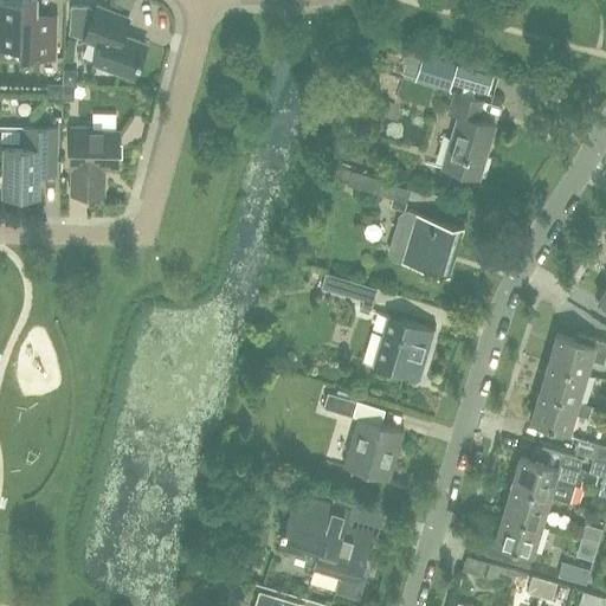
[(21,57),(56,58),(57,30),(40,30),(40,26),(37,23),(37,0),(0,0),(0,59),(0,60),(18,60),(21,57)]
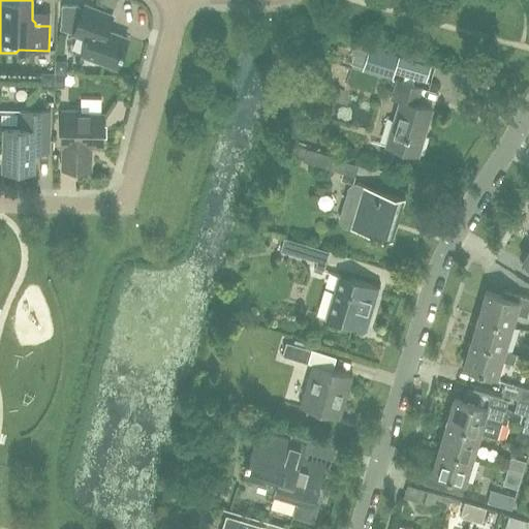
[(88,39),(83,55),(117,67),(127,38),(106,30),(112,14),(85,4),(73,34),(88,39)]
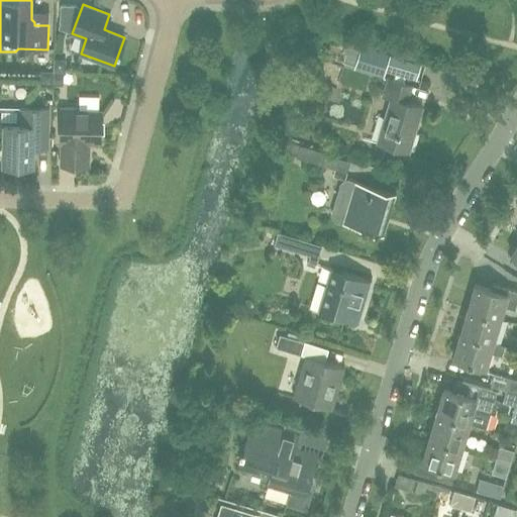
[(360,60),(390,69),(395,52),(366,42),(360,60)]
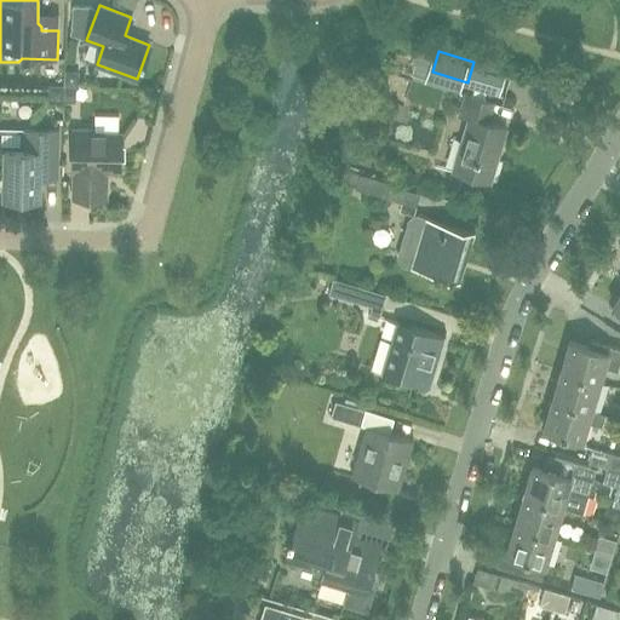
[(489,182),(506,128),(487,122),(493,103),(465,96),(459,116),(469,119),(453,171),(489,182)]
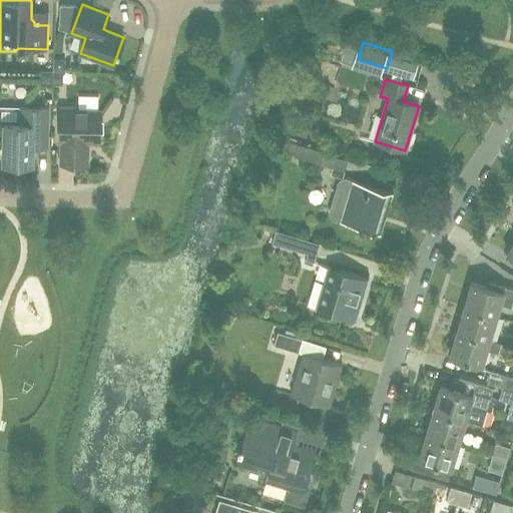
[(47,108),(19,107),(18,123),(4,123),(3,163),(19,163),(23,168),(28,164),(32,164),(32,137),(47,137),(47,108)]
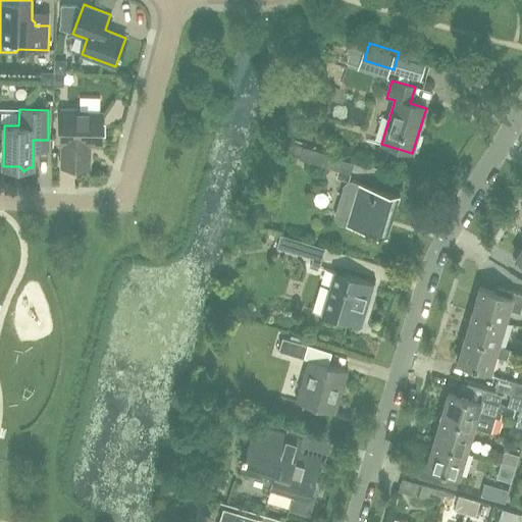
[(77,109),(61,109),(60,143),(62,143),(62,167),(89,168),(89,152),(87,152),(87,144),(101,144),(102,113),(77,112),(77,109)]
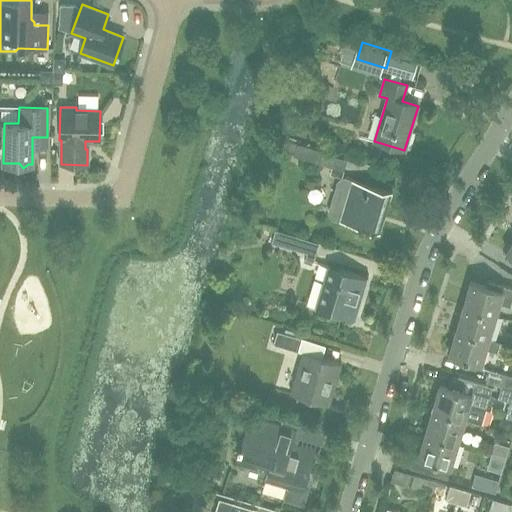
[(321,151),(297,143),(293,156),(344,170),(346,160),(321,152),(321,151)]
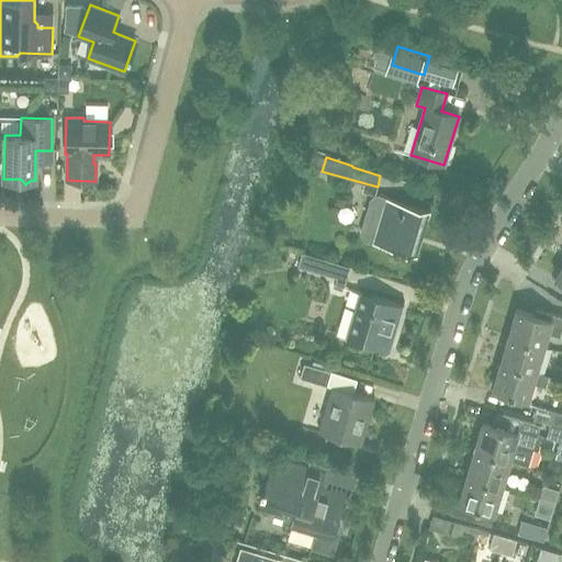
[(430,210),(385,197),(379,195),(371,199),(361,233),(366,240),(372,243),(417,256),(430,210)]
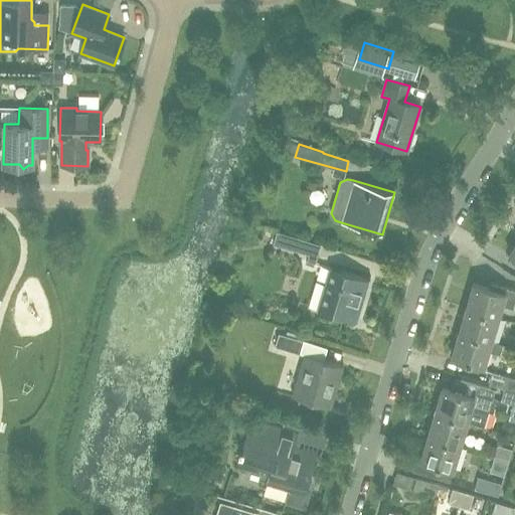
[(277,231),(273,244),(297,251),(301,239),(277,231)]
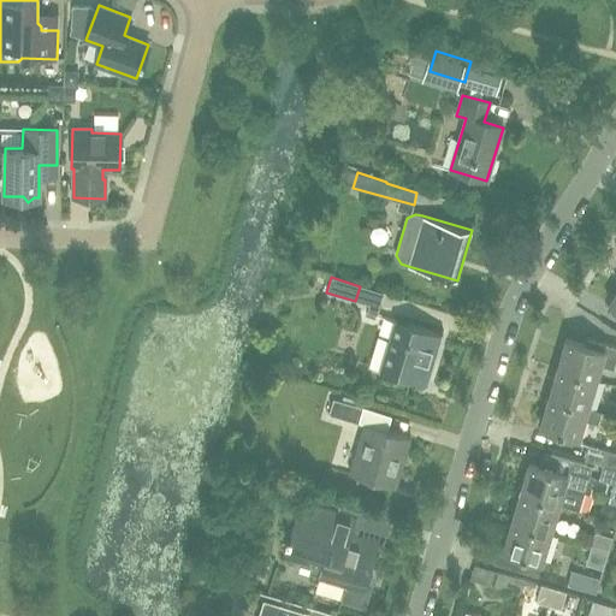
[(426,384),(442,333),(395,319),(380,369),(426,384)]
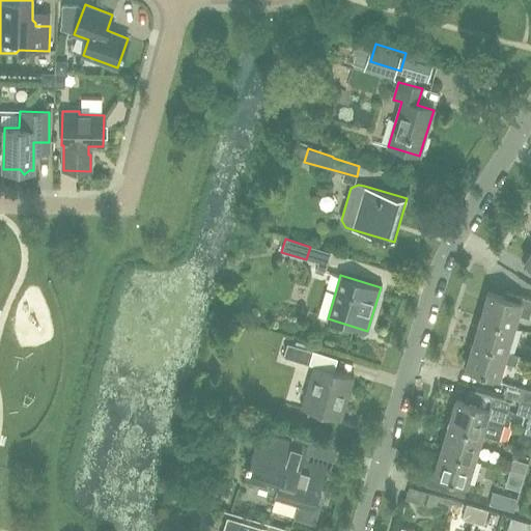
[(503,296),(486,291),(479,316),(513,327),(518,314),(527,317),(530,301),(530,299),(504,291),(503,296)]
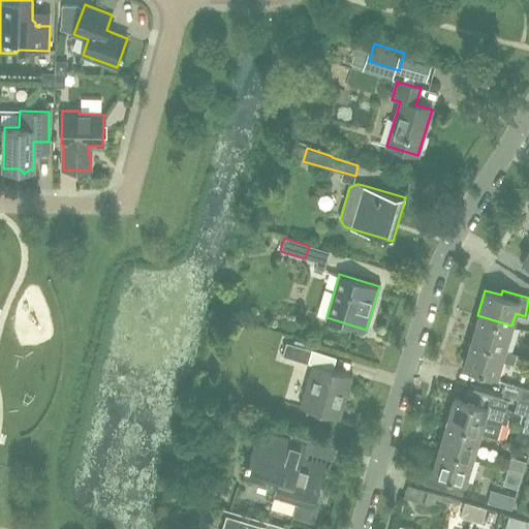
[(504,349),(511,325),(477,315),(470,339),(504,349)]
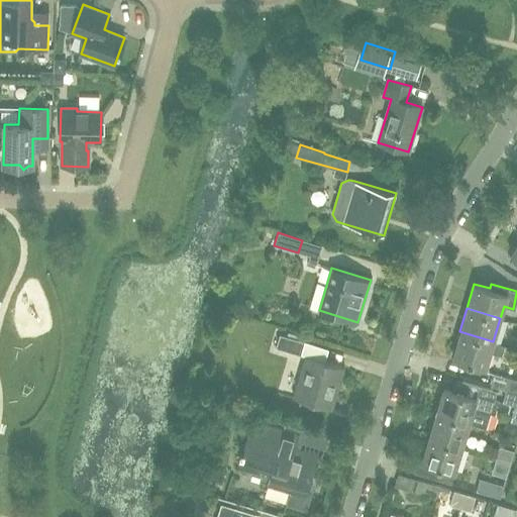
[(284,331),(283,335),(280,334),(276,347),(301,355),(305,341),(306,337),(284,331)]
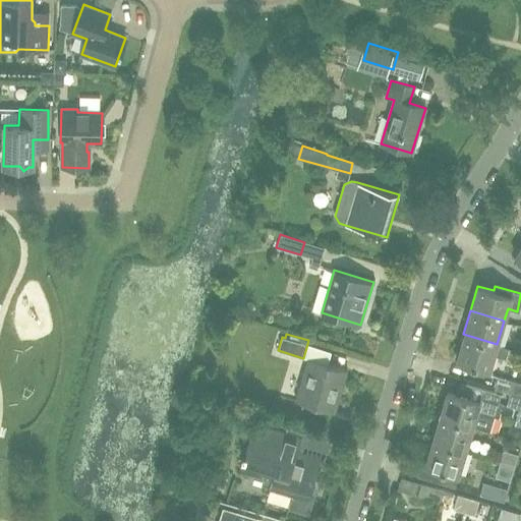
[(497,345),(497,344),(463,334),(456,359),(489,369),(494,355),(505,358),(508,348),(497,345)]
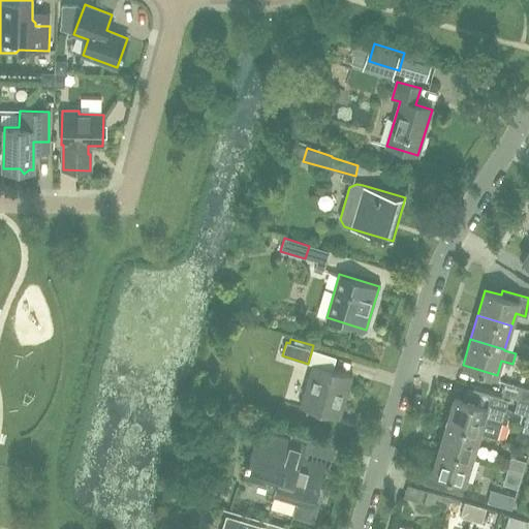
[(339,418),(352,375),(313,364),(300,407),(339,418)]
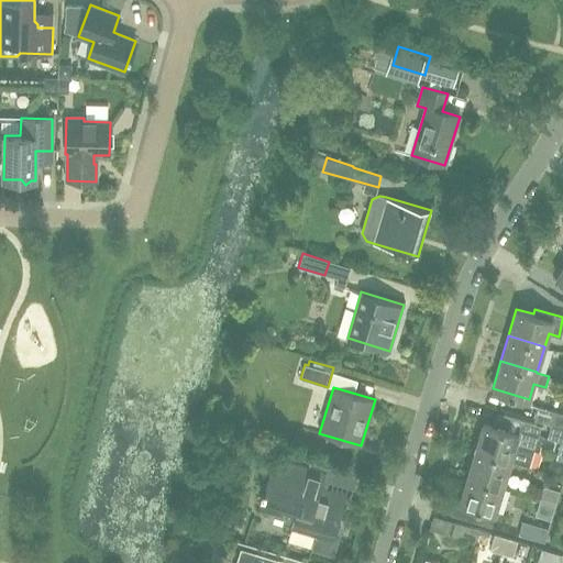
[(541,406),(562,410),(562,396),(545,392),(541,406)]
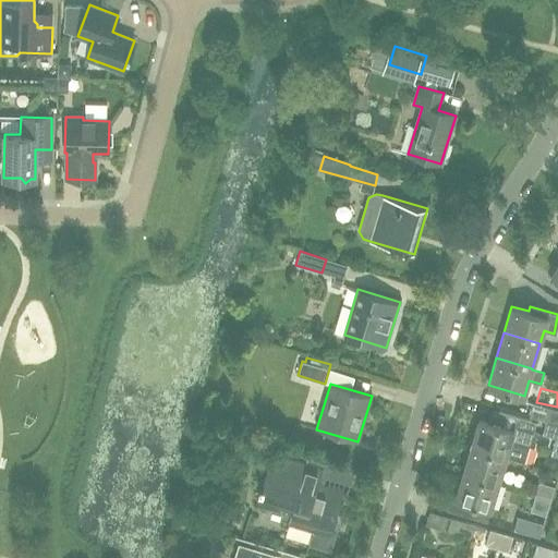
[(557,410),(533,403),(530,415),(557,423),(557,410)]
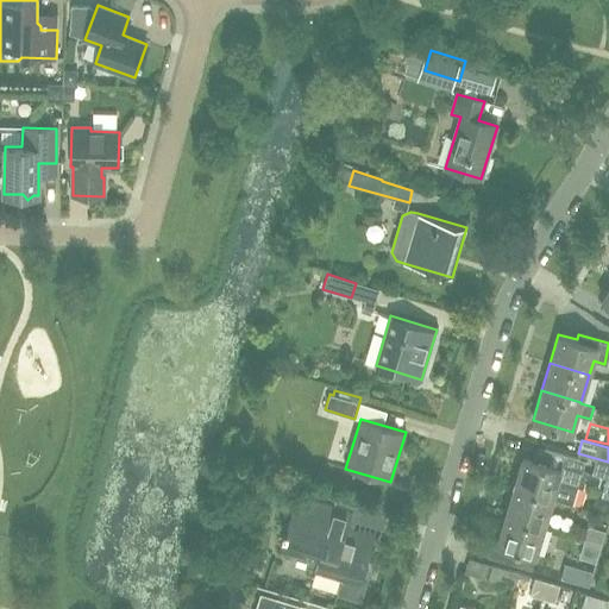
[(608,478),(608,462),(578,453),(578,454),(596,460),(592,473),(608,478)]
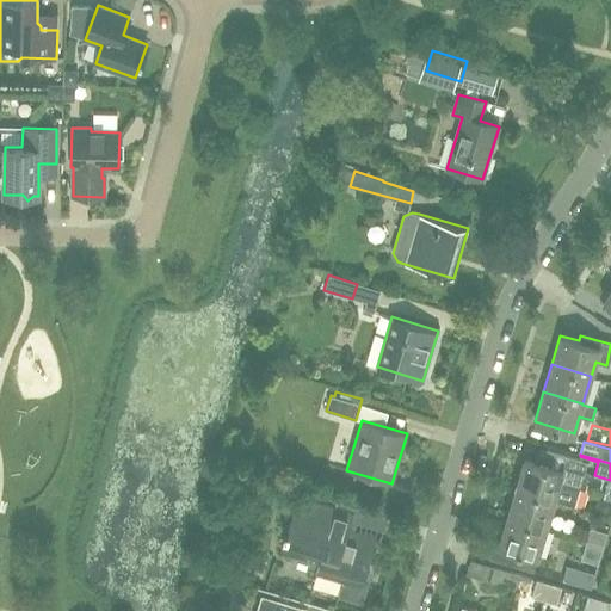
[(523,457),(514,486),(554,498),(559,480),(579,486),(584,469),(563,463),(561,469),(523,457)]
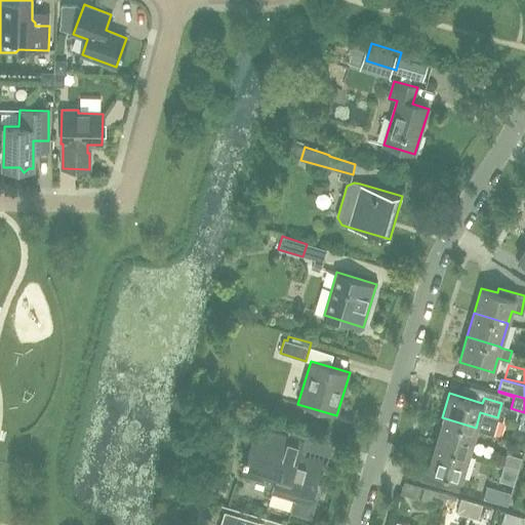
[(469,452),(476,428),(442,417),(435,442),(469,452)]
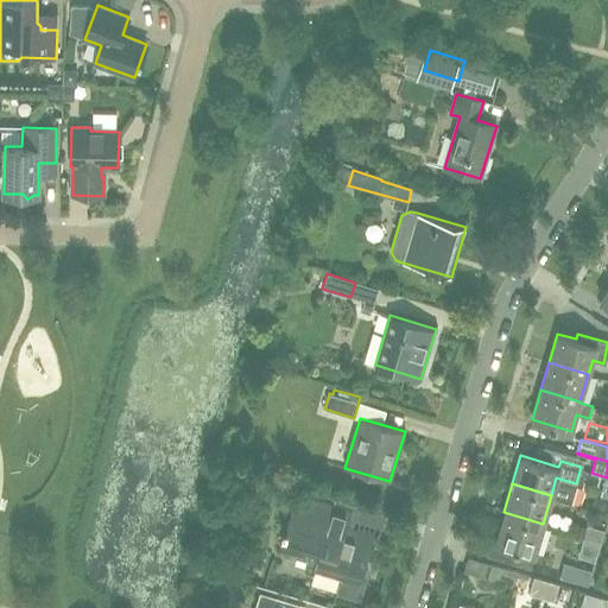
[(360,583),(374,533),(340,523),(344,507),(297,493),(283,543),(309,551),(320,553),(315,570),(360,583)]
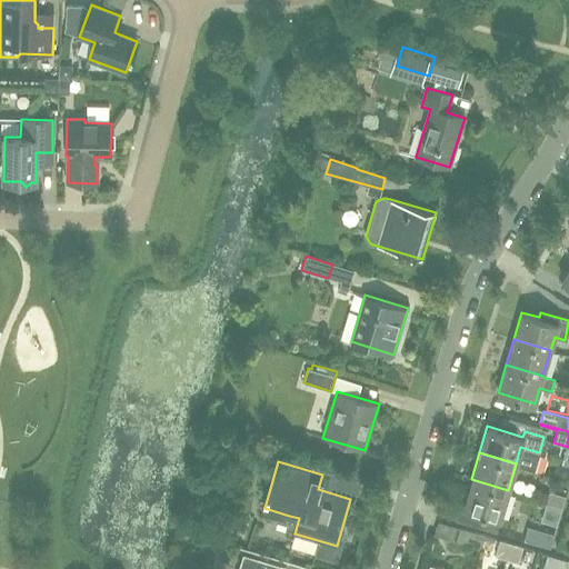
[(495,532),(508,490),(471,479),(462,507),(459,506),(455,520),(495,532)]
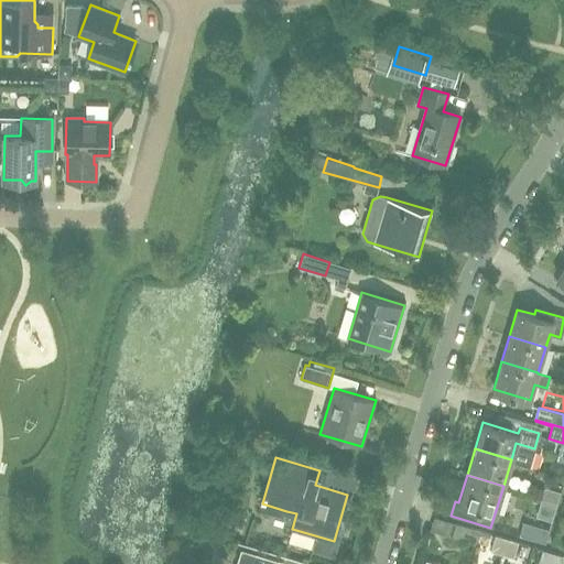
[(541,499),(556,503),(561,491),(544,487),(541,499)]
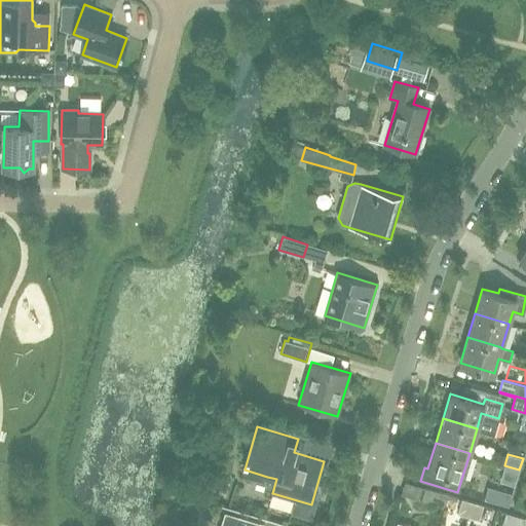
[(519,471),(503,466),(498,485),(514,489),(519,471)]
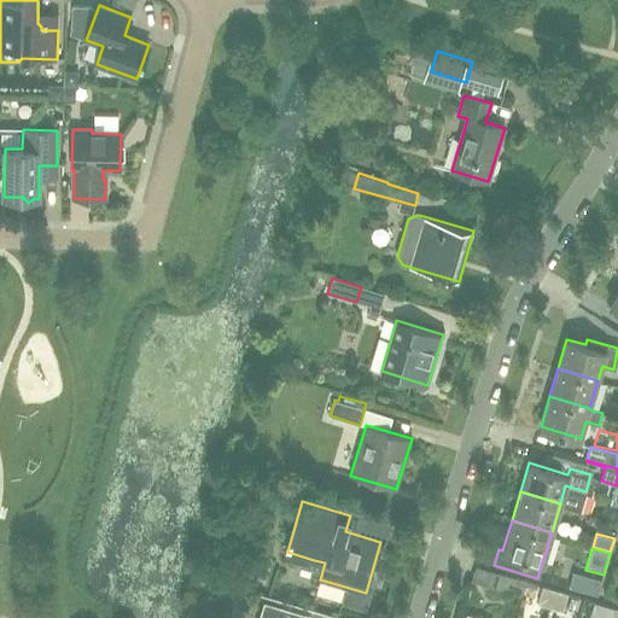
[(573,572),(569,587),(598,595),(602,581),(601,581),(573,572)]
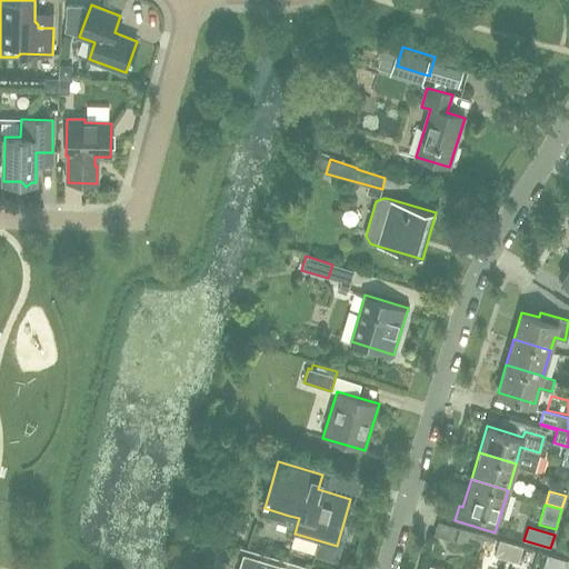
[(481,549),(485,536),(459,528),(456,541),(481,549)]
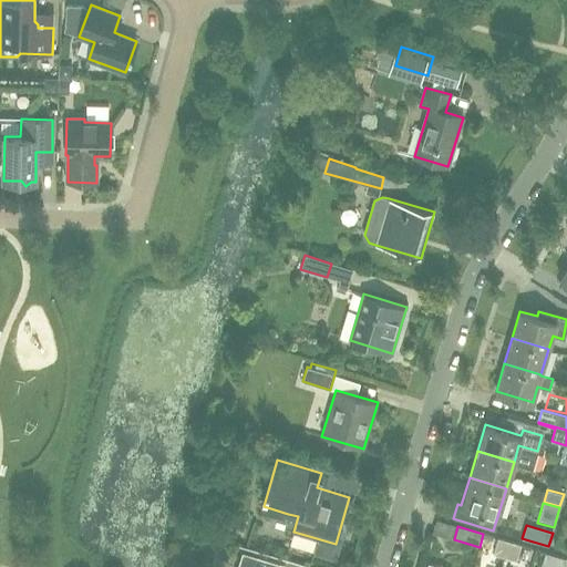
[(505,557),(509,542),(498,538),(494,555),(505,557)]
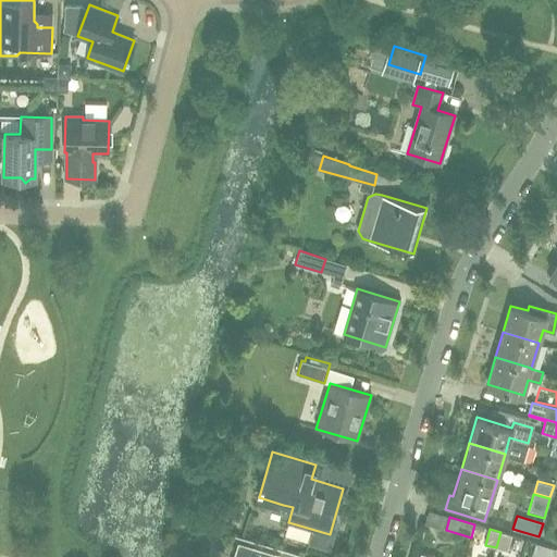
[(511,535),(500,532),(496,547),(507,551),(511,535)]
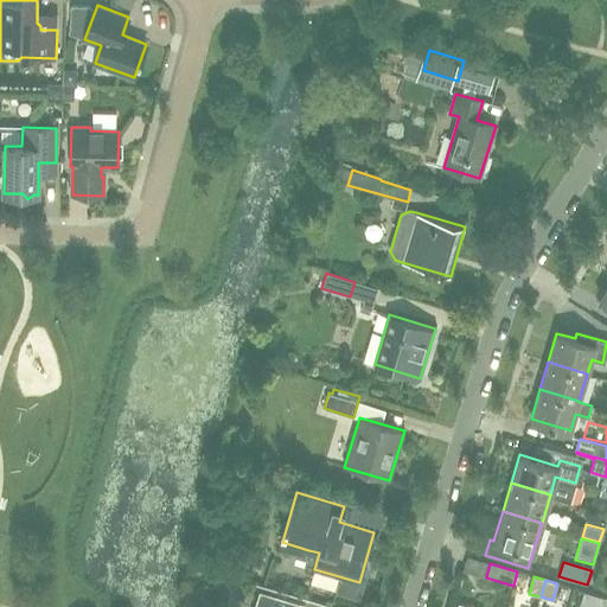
[(272,594),(267,606),(300,606),(301,604),(272,594)]
